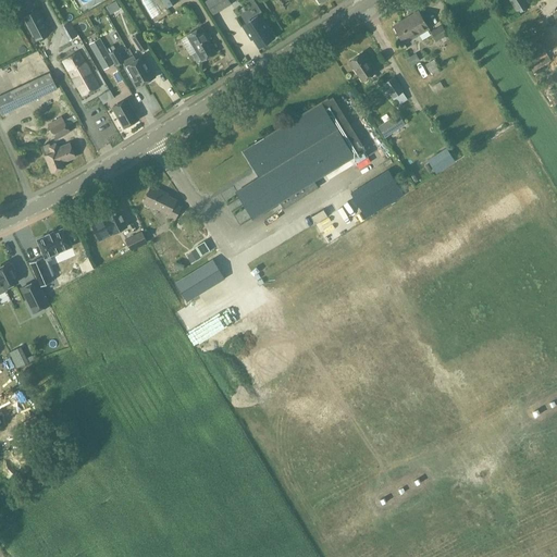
[(213,16),(233,5),(229,0),(209,0),(206,2),(213,16)]
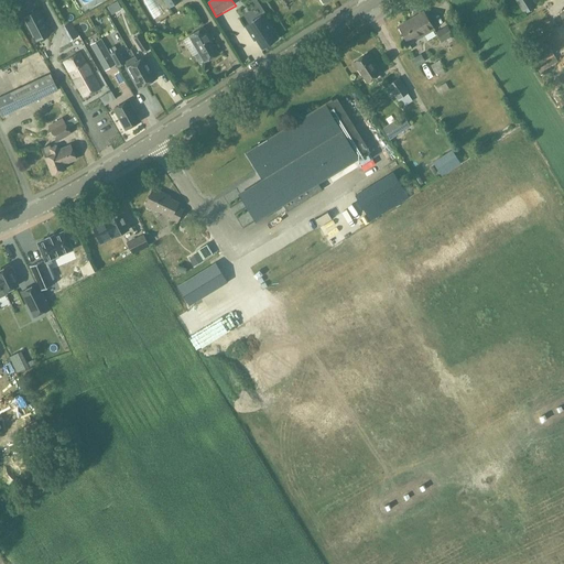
[(537,8),(531,0),(516,0),(525,14),(537,8)]
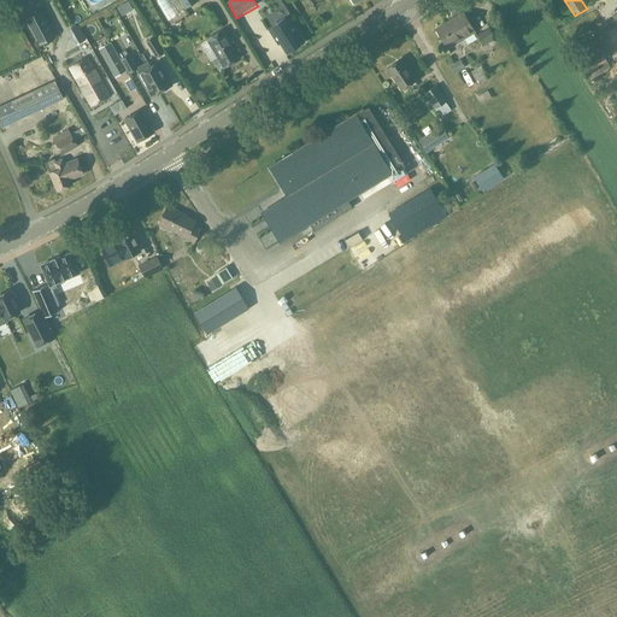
[(128,1),(118,7),(123,16),(133,10),(128,1)]
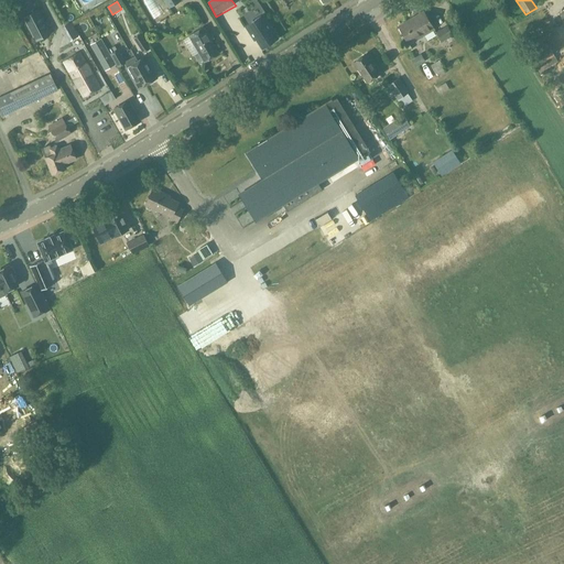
[(52,34),(39,10),(23,18),(36,42),(52,34)]
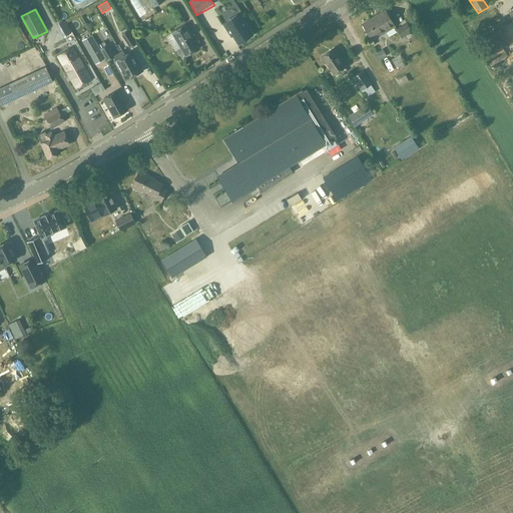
[(386,11),(364,24),(373,40),(395,27),(386,11)]
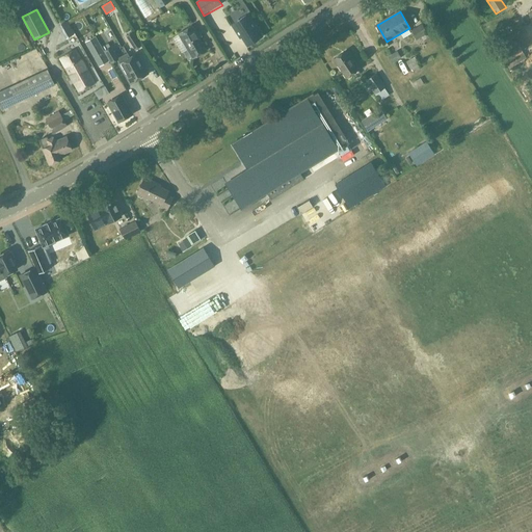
[(94,15),(88,21),(92,25),(98,20),(94,15)]
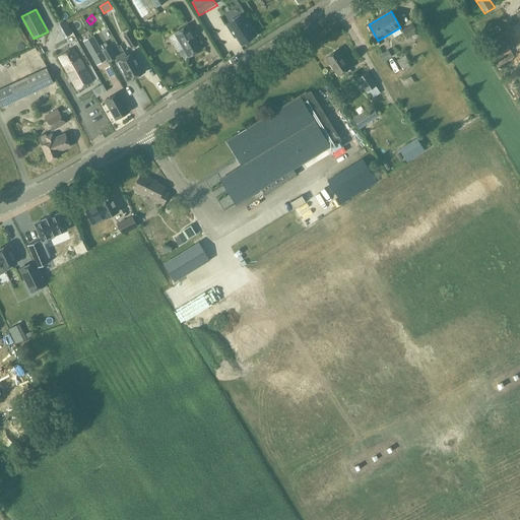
[(243,14),(228,24),(226,24),(235,38),(237,37),(242,45),(257,36),(243,14)]
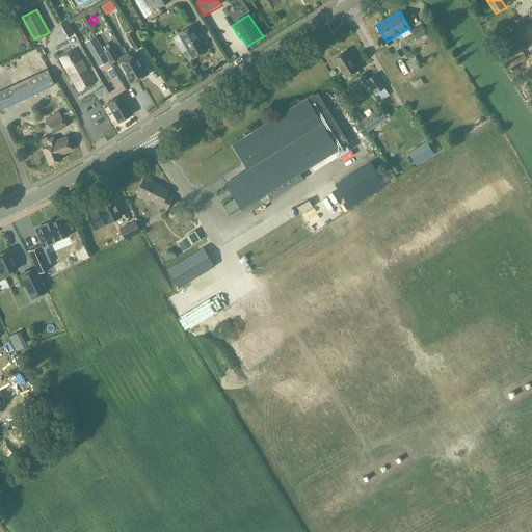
[(423,25),(411,31),(417,41),(422,37),(425,44),(431,40),(423,25)]
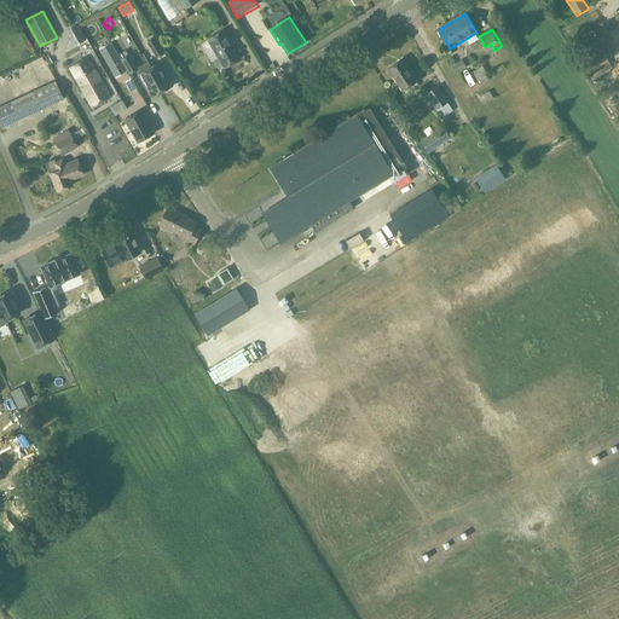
[(219,70),(224,68),(225,69),(242,59),(225,30),(208,40),(219,58),(214,61),(219,70)]
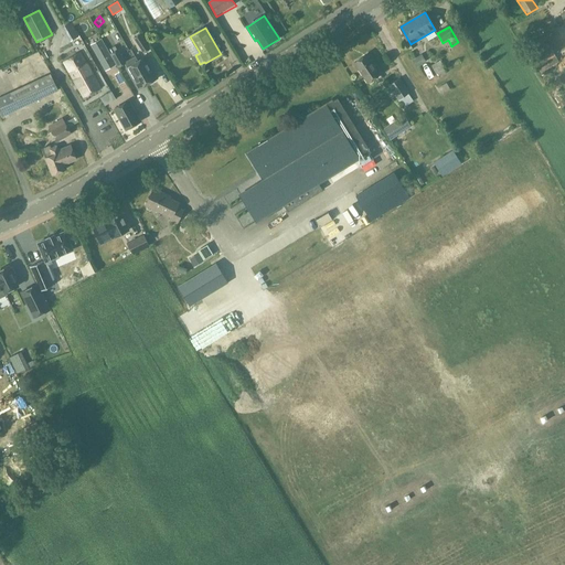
[(144,54),(150,50),(140,34),(135,39),(144,54)]
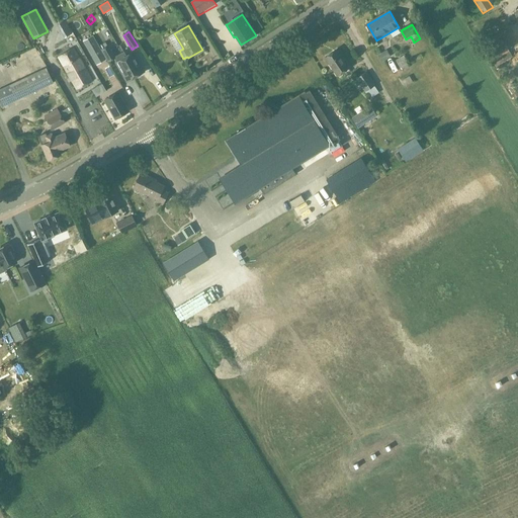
[(107,60),(101,50),(93,36),(84,41),(97,66),(107,60)]
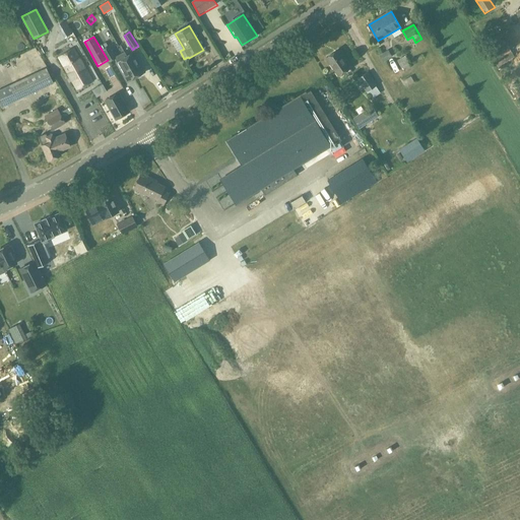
[(515,57),(506,43),(489,54),(498,68),(515,57)]
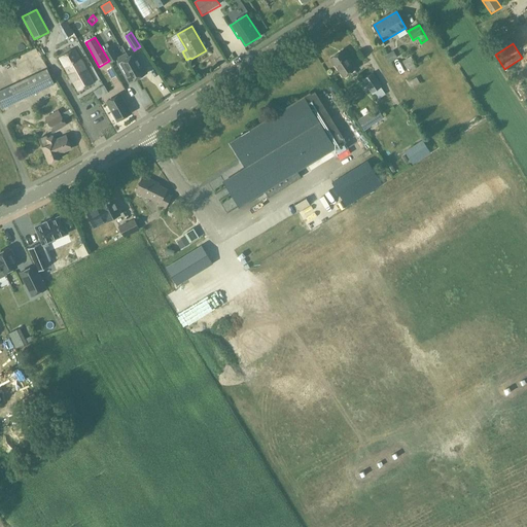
[(136,54),(129,58),(127,53),(117,59),(110,46),(103,50),(109,61),(111,64),(117,61),(118,64),(130,83),(147,73),(136,54)]
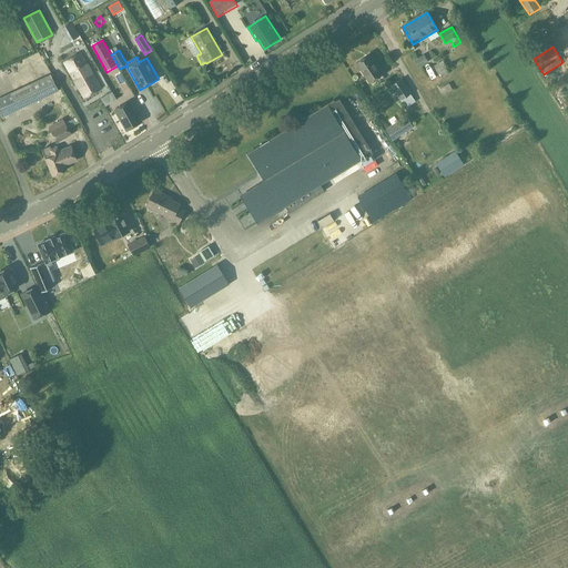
[(64,62),(70,72),(85,99),(101,89),(87,63),(80,52),(64,62)]
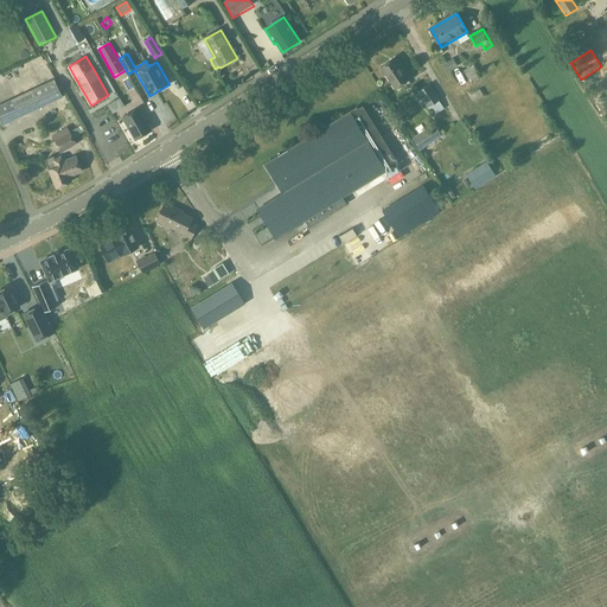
[(395,59),(382,68),(396,89),(409,81),(395,59)]
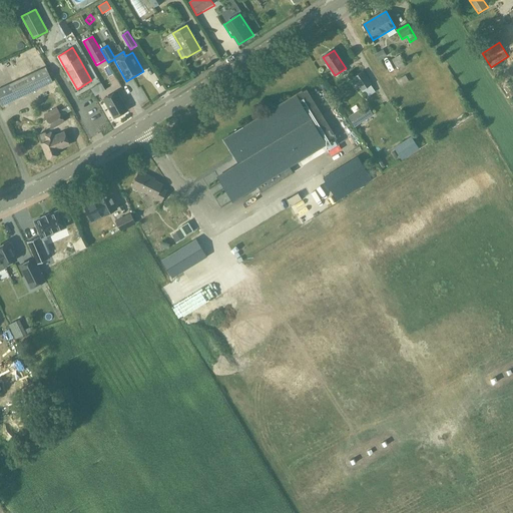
[(384,50),(375,55),(380,65),(388,60),(386,57),(387,56),(384,50)]
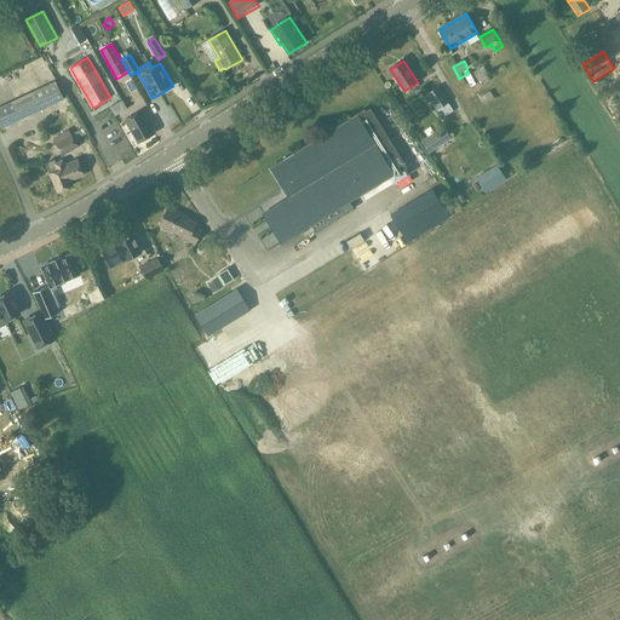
[(483,67),(474,73),(480,81),(482,80),(484,85),(491,81),(488,78),(489,76),(483,67)]
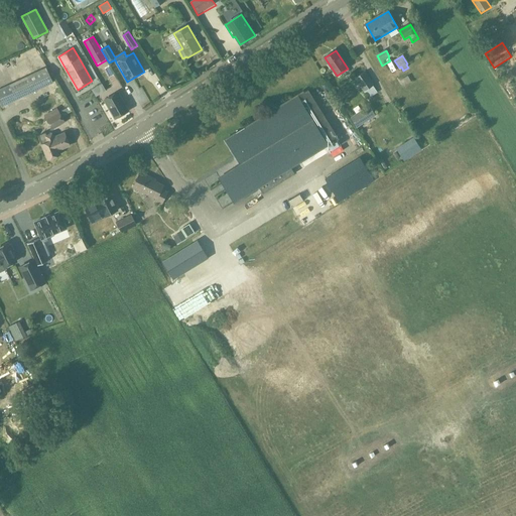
[(0,103),(2,107),(53,83),(46,68),(0,90),(0,103)]
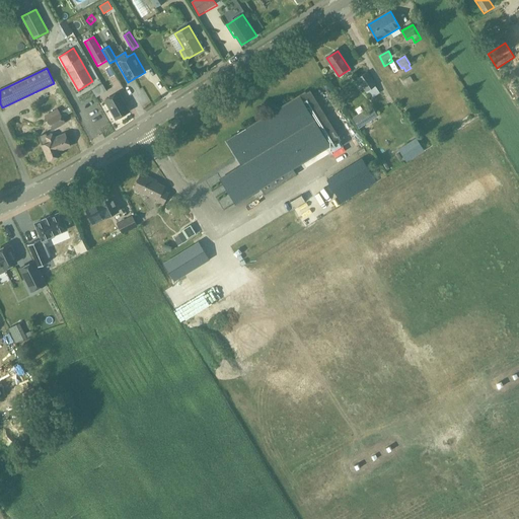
[(358,79),(366,92),(367,92),(371,99),(372,99),(372,100),(380,95),(375,86),(376,86),(368,73),(358,79)]
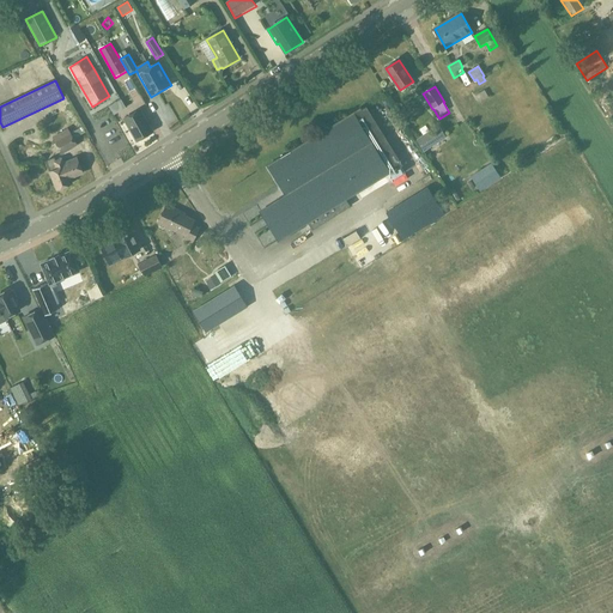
[(473,95),(479,103),(489,98),(483,89),(473,95)]
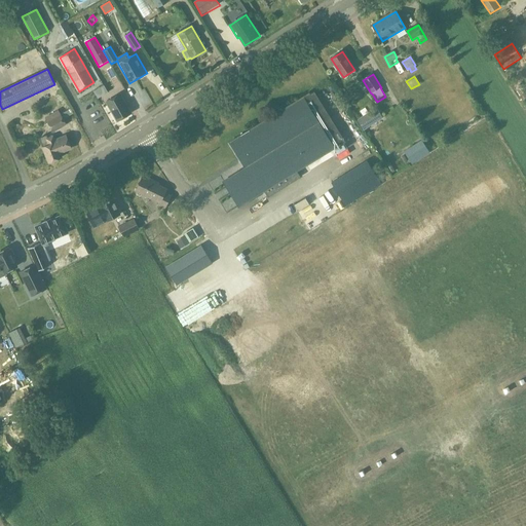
[(125,85),(132,97),(140,92),(135,81),(125,85)]
